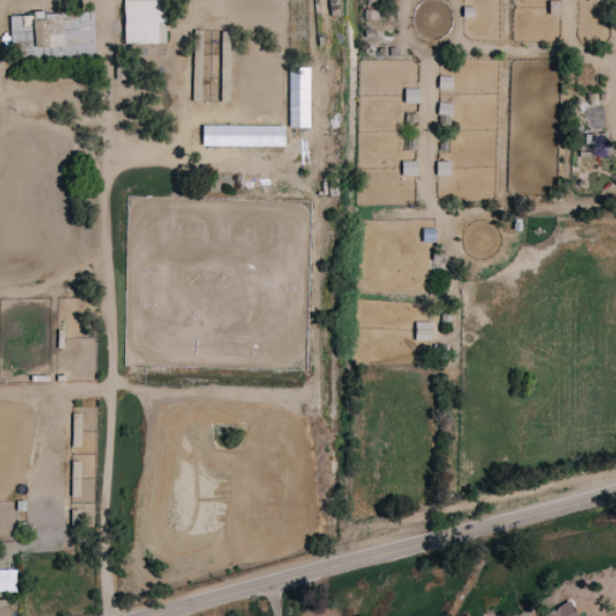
[(164,0),(130,0),(124,0),(124,43),(165,43),(164,0)]
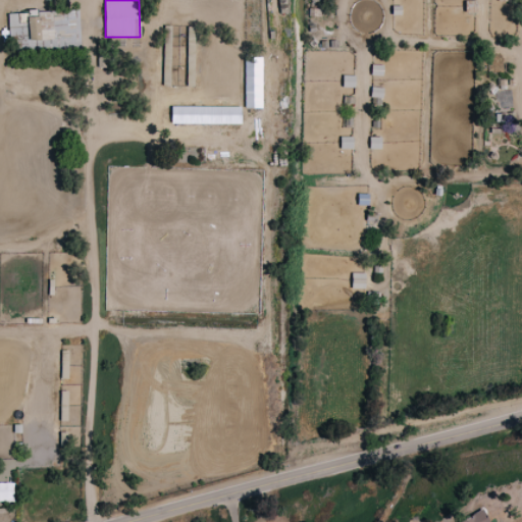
[(170,68),(171,25),(164,25),(162,85),(177,86),(177,69),(170,68)]
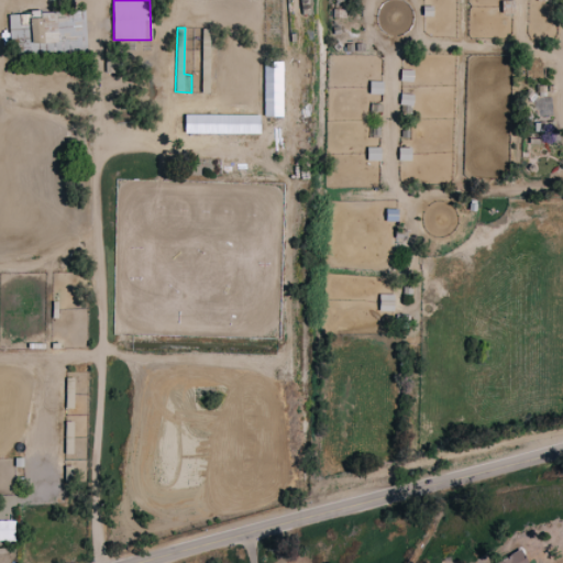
[(394,295),(379,294),(379,310),(394,311),(394,295)]
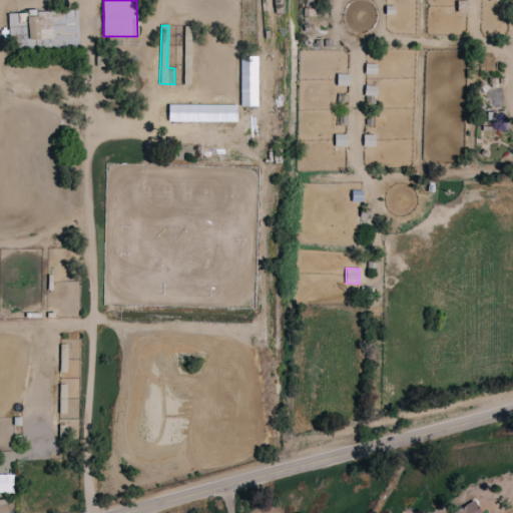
[(0,492),(14,492),(13,473),(0,474),(0,492)]
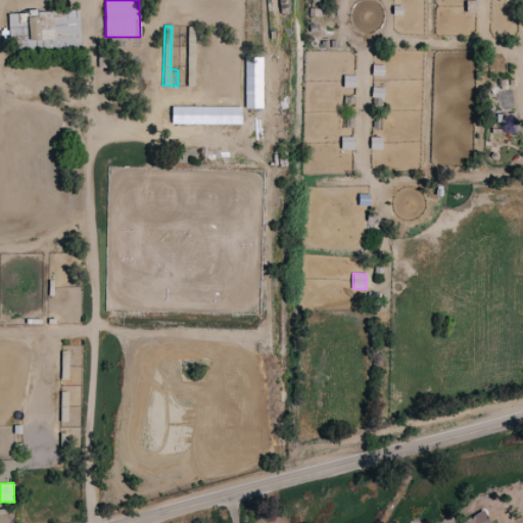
[(462,522),(490,522),(485,512),(462,522)]
